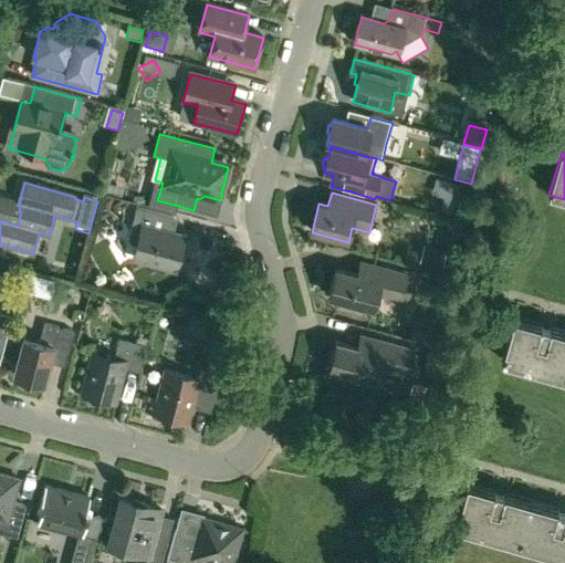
[(454,216),(458,201),(446,198),(441,212),(454,216)]
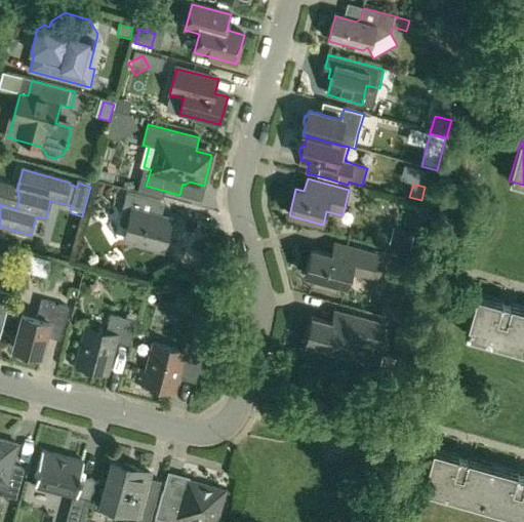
[(127,194),(120,223),(122,228),(127,229),(124,241),(143,245),(145,249),(149,247),(164,251),(165,247),(170,244),(167,238),(172,221),(162,218),(159,213),(162,203),(127,194)]
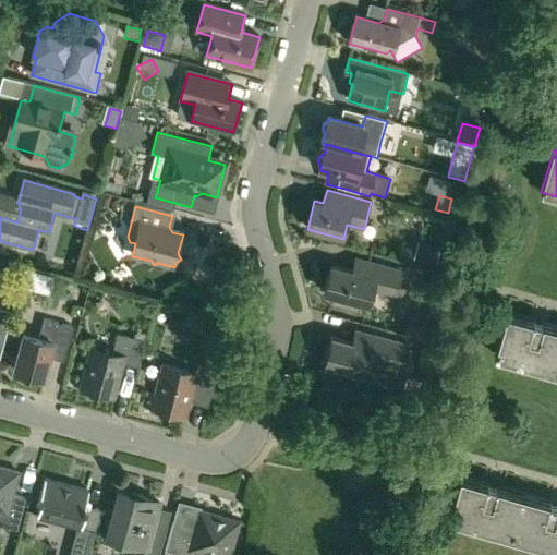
[(439,256),(442,249),(419,243),(418,245),(413,262),(436,268),(439,256)]
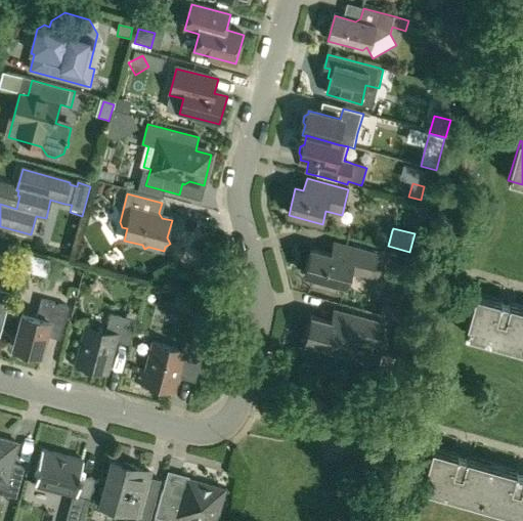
[(311,250),(305,275),(347,287),(351,273),(372,279),(378,256),(346,247),(343,259),(311,250)]
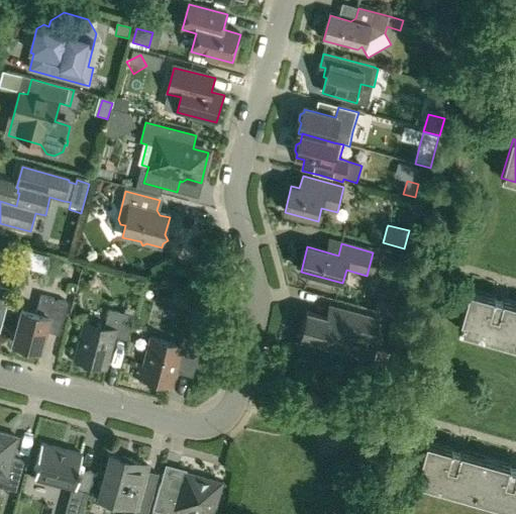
[(0,332),(0,333),(12,290),(0,286),(0,332)]
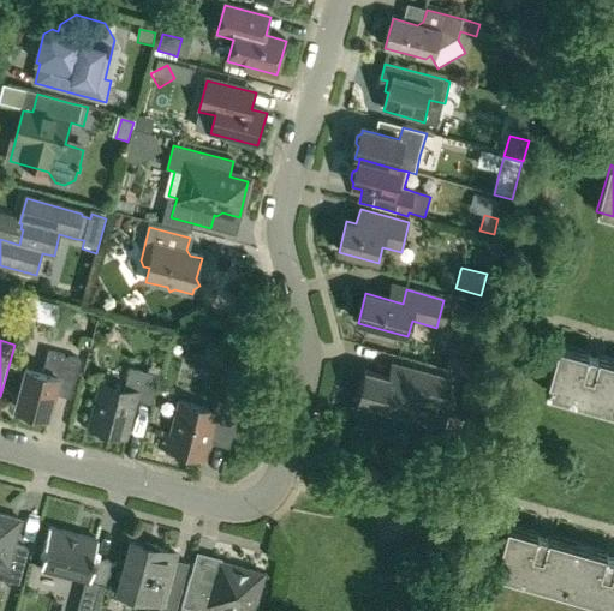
[(613,361),(559,346),(546,393),(613,412),(613,361)]
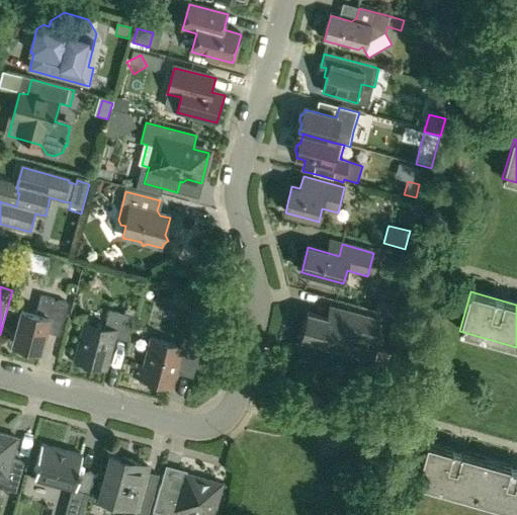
[(22,311),(13,345),(40,352),(48,327),(61,330),(68,305),(41,297),(36,315),(22,311)]
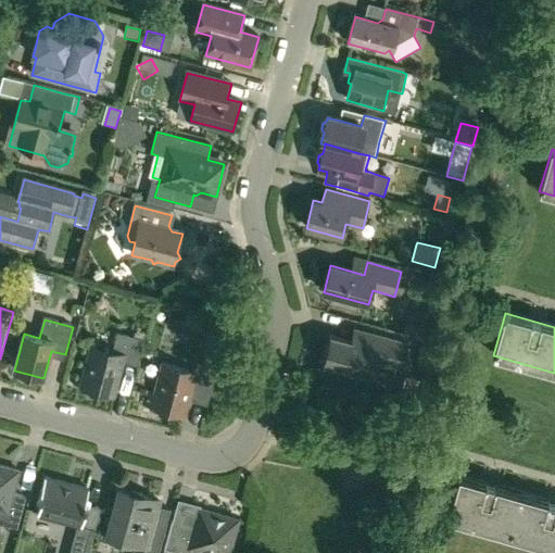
[(330,337),(324,364),(369,376),(373,362),(402,369),(408,346),(354,331),(351,342),(330,337)]
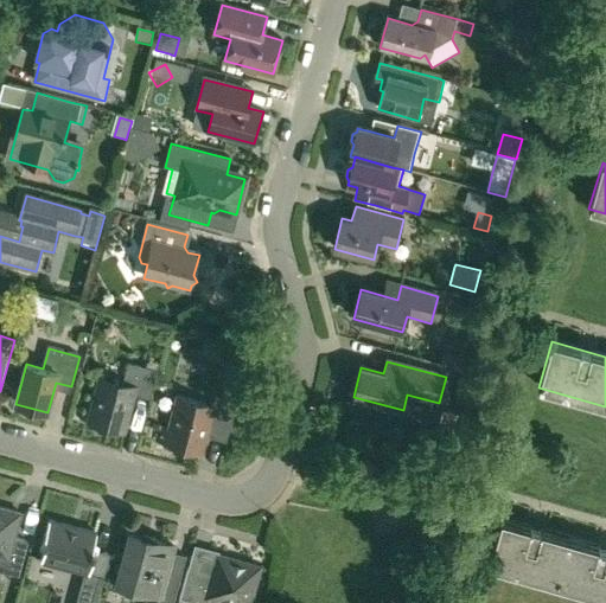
[(101,378),(89,424),(123,434),(134,396),(151,401),(158,372),(128,364),(123,384),(101,378)]
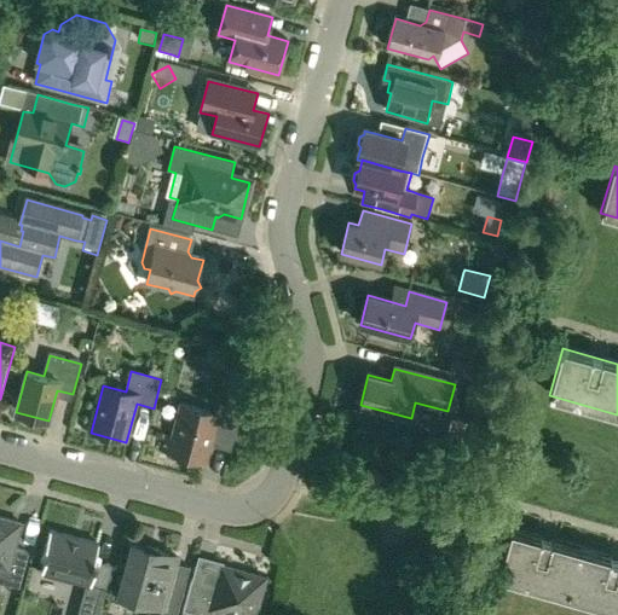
[(165,437),(161,451),(206,463),(217,424),(237,430),(240,422),(237,410),(219,406),(217,415),(182,406),(173,439),(165,437)]
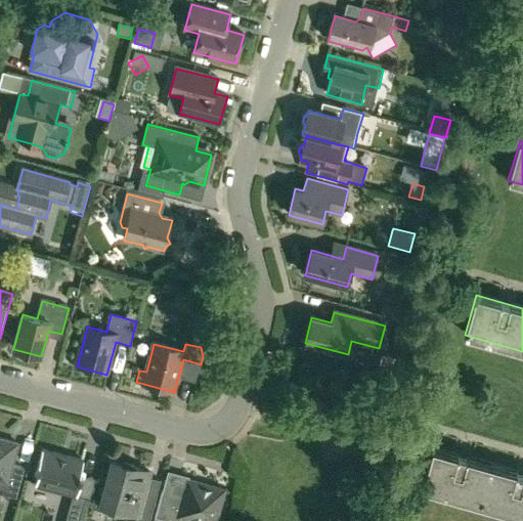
[(0,494),(16,498),(23,476),(25,469),(12,466),(18,444),(0,439),(0,494)]
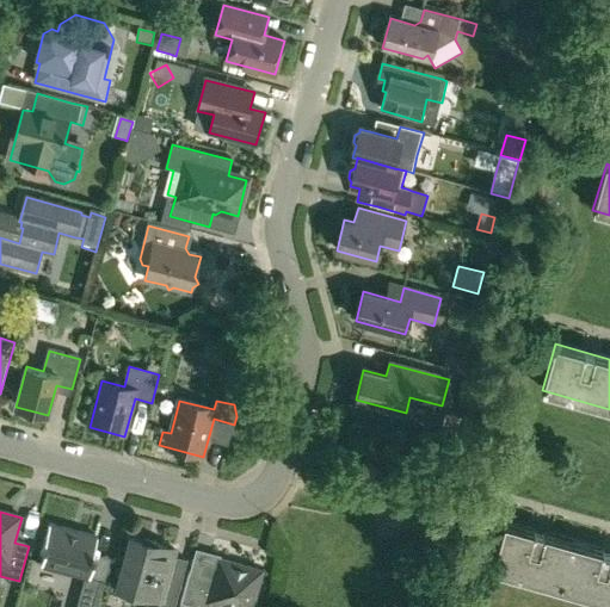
[(560,588),(573,542),(505,522),(492,569),(560,588)]
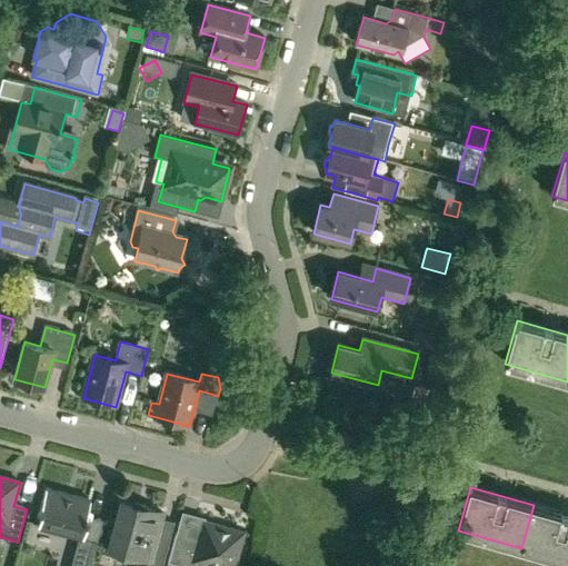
[(90,517),(89,517),(88,517),(92,502),(47,489),(40,510),(43,512),(39,528),(85,540),(90,517)]
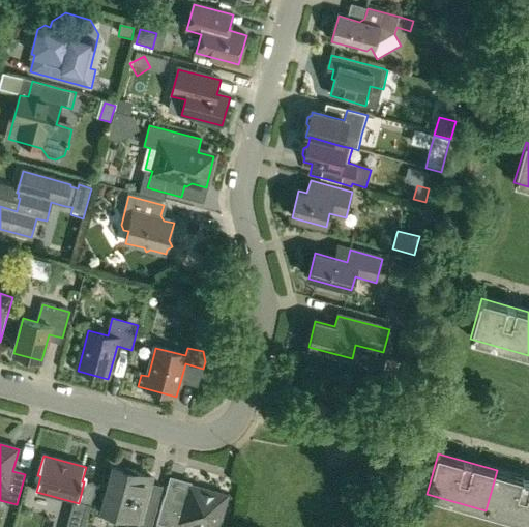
[(145,503),(151,481),(151,478),(139,475),(139,473),(133,471),(133,473),(115,469),(104,511),(140,521),(138,526),(152,526),(157,507),(145,503)]
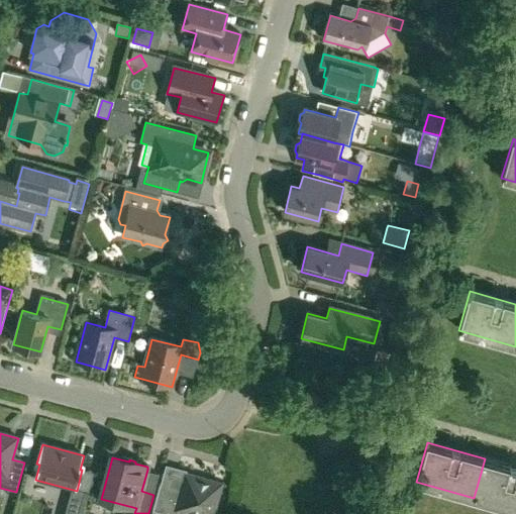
[(515,468),(485,458),(474,498),(515,510),(515,468)]
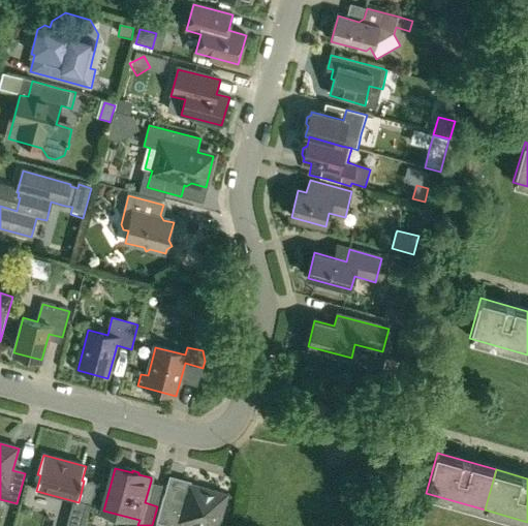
[(218,525),(226,496),(190,486),(188,496),(179,493),(177,500),(164,497),(157,523),(165,525),(181,525),(182,522),(193,525),(218,525)]
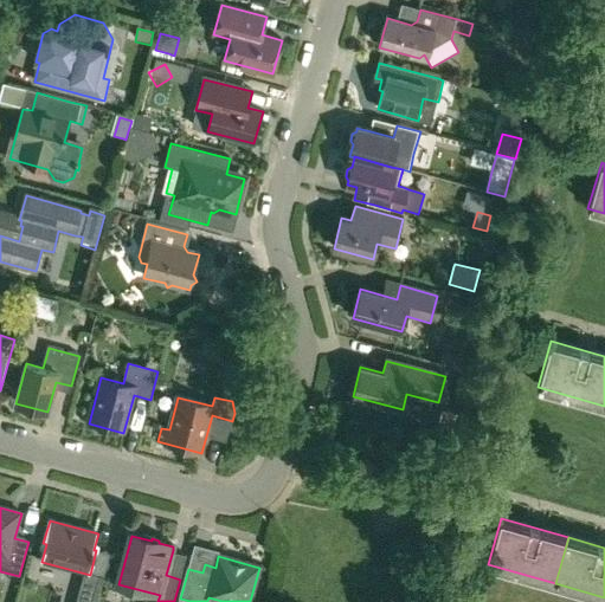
[(97,601),(102,587),(83,582),(77,601),(97,601)]
